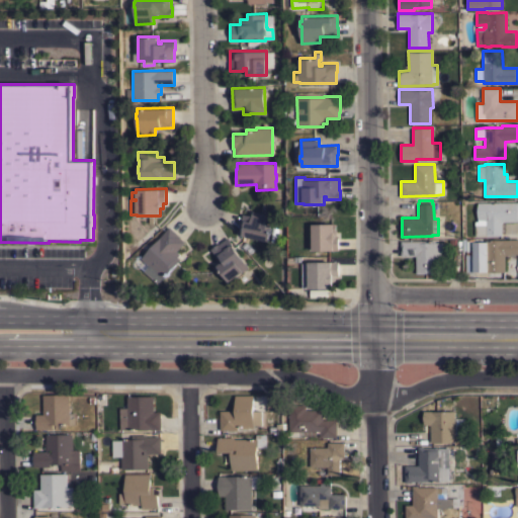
[(517,201),(517,221),(501,222),(501,235),(485,236),(485,234),(475,235),(473,221),(477,221),(477,202),(517,201)]
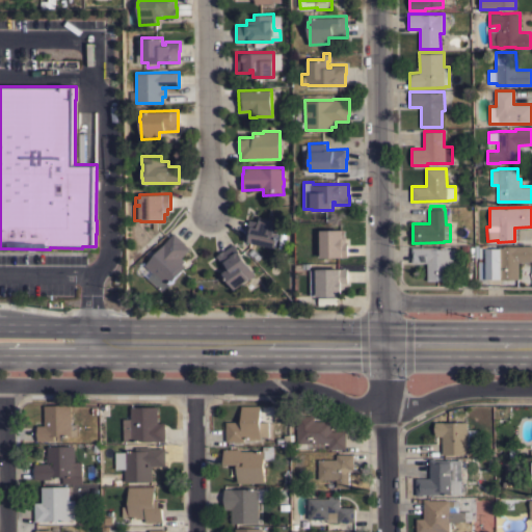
[(243,240),(246,227),(247,227),(249,219),(258,221),(259,216),(275,219),(273,229),(280,231),(275,247),(243,240)]
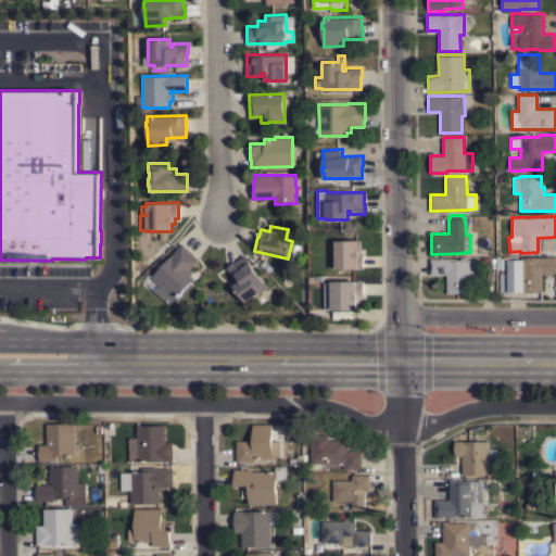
[(336,250),(335,250),(335,243),(336,243),(336,240),(361,239),(361,253),(363,253),(363,268),(356,268),(336,268),(336,250)]
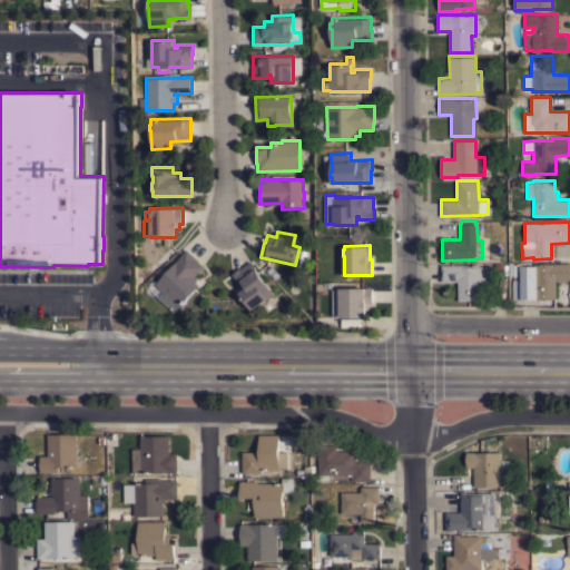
[(157,298),(163,292),(155,284),(176,262),(175,261),(186,249),(198,261),(198,262),(203,266),(194,276),(197,279),(195,282),(198,285),(179,306),(178,305),(172,312),(157,298)]
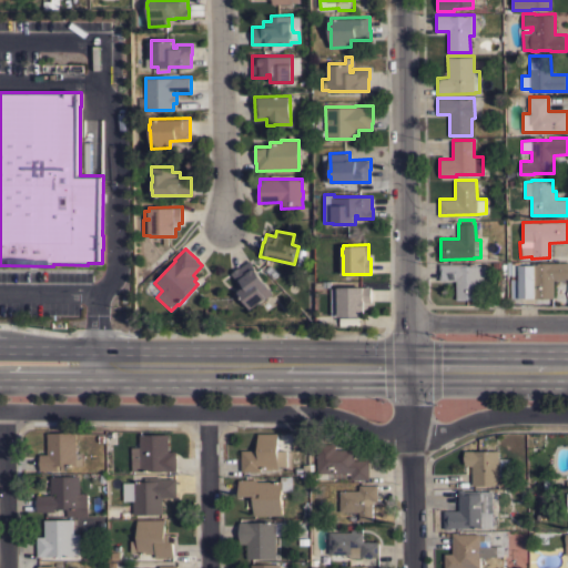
[(272,293),(251,308),(237,291),(244,285),(243,283),(240,285),(231,273),(239,266),(239,267),(250,260),(272,293)]
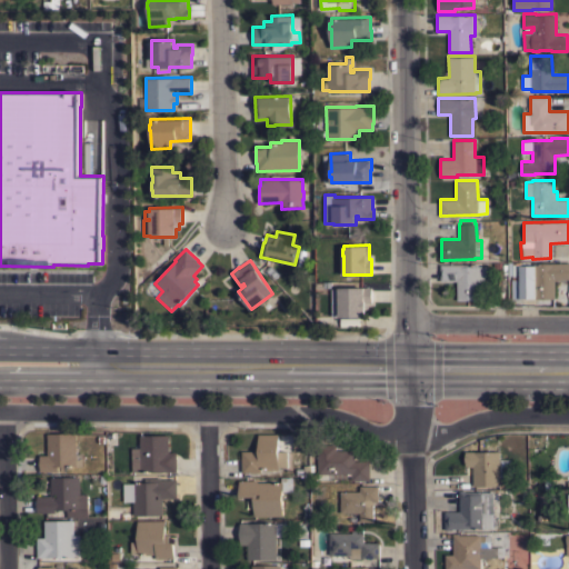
[(568,279),(555,279),(555,298),(552,298),(552,299),(549,299),(549,305),(541,305),(541,299),(511,299),(510,279),(512,279),(512,275),(508,275),(508,261),(511,261),(511,262),(520,262),(520,265),(533,265),(533,263),(553,263),(553,262),(568,262),(568,279)]
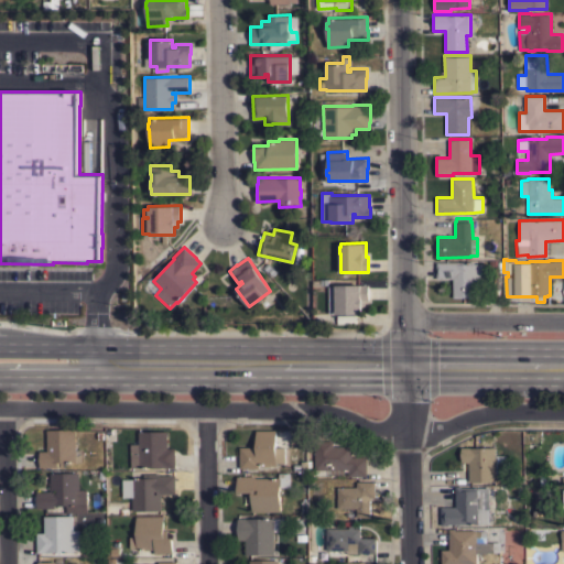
[(474,261),(474,263),(484,263),(484,282),(474,282),(474,296),(453,297),(453,279),(436,279),(436,262),(474,261)]
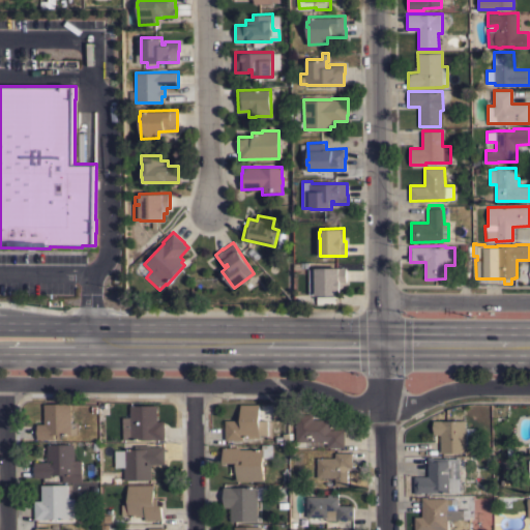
[(308,268),(316,268),(316,267),(346,267),(347,283),(344,283),(344,288),(340,288),(341,294),(333,294),(333,303),(317,304),(317,295),(316,295),(316,294),(308,294),(308,268)]
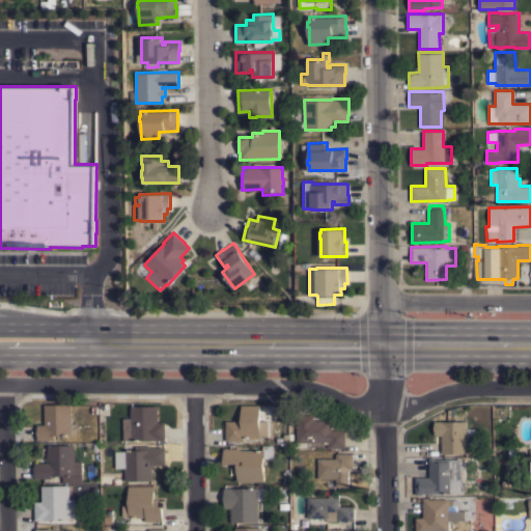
[(44,404),(71,404),(71,422),(77,422),(77,436),(72,436),(72,435),(54,435),(54,440),(36,440),(36,424),(44,424),(44,404)]
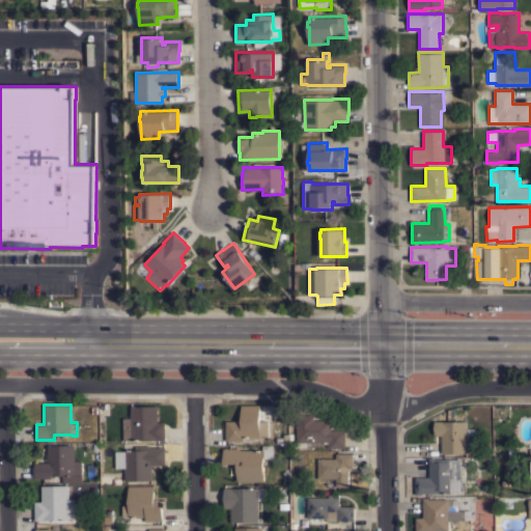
[(225,441),(225,421),(241,420),(241,406),(259,404),(259,421),(268,421),(268,436),(259,436),(259,438),(244,438),(244,441),(225,441)]
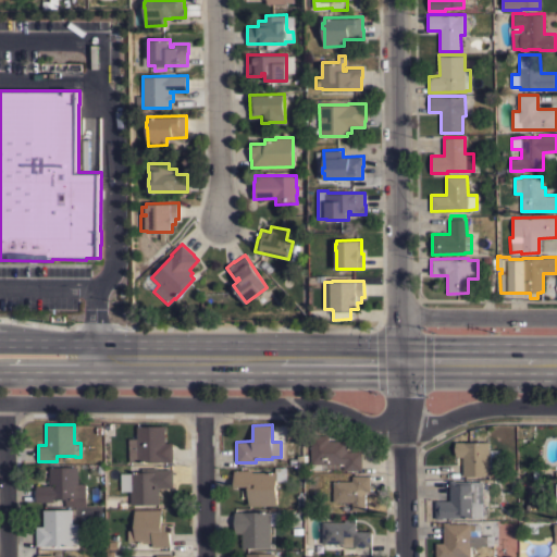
[(128,438),(136,438),(136,426),(164,425),(165,443),(172,442),(173,461),(161,461),(128,461),(128,438)]
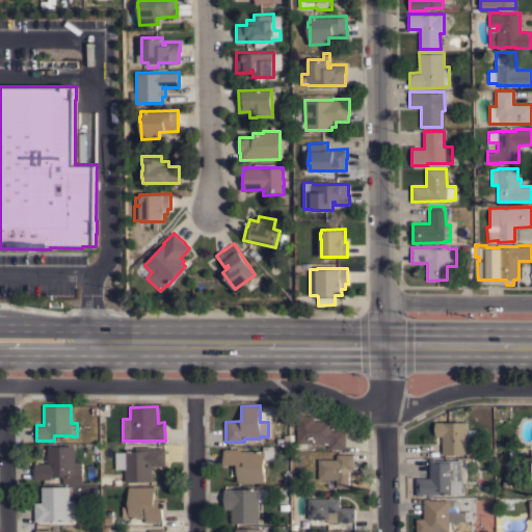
[(296,416),(314,416),(314,421),(331,421),(331,430),(346,430),(346,449),(328,449),(328,443),(297,443),(296,416)]
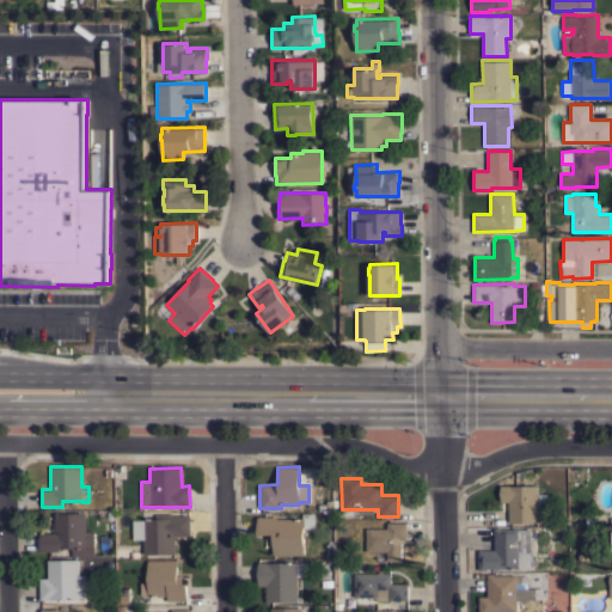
[(550,513),(538,513),(538,522),(509,522),(508,502),(503,502),(503,501),(501,501),(501,485),(510,485),(510,487),(537,485),(538,494),(549,494),(550,513)]
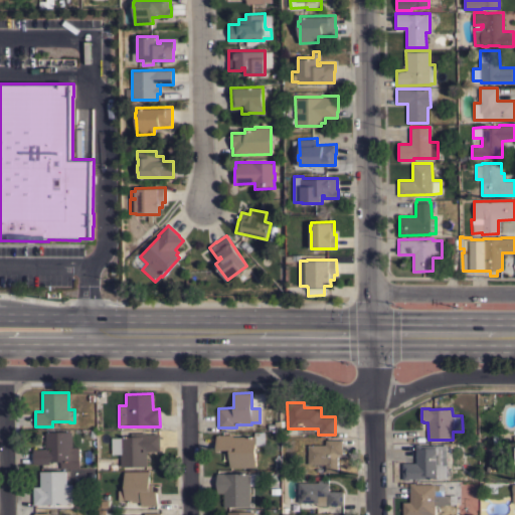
[(45,432),(71,432),(72,451),(73,451),(73,448),(78,448),(78,467),(67,467),(67,461),(49,462),(49,464),(33,464),(33,449),(45,449),(45,432)]
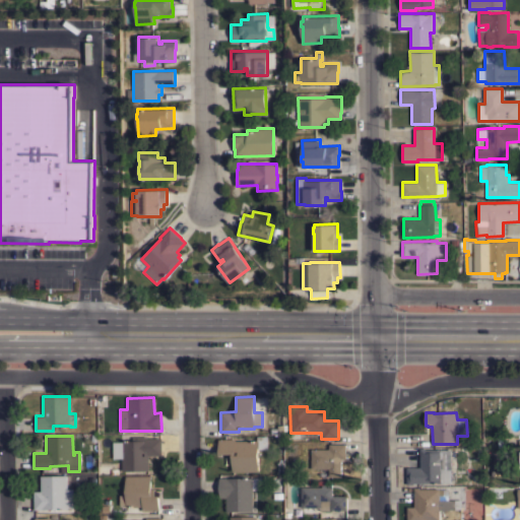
[(148,455),(148,470),(122,471),(121,458),(113,459),(112,441),(132,440),(132,437),(146,436),(146,438),(161,438),(161,450),(163,450),(163,454),(161,454),(161,455),(148,455)]
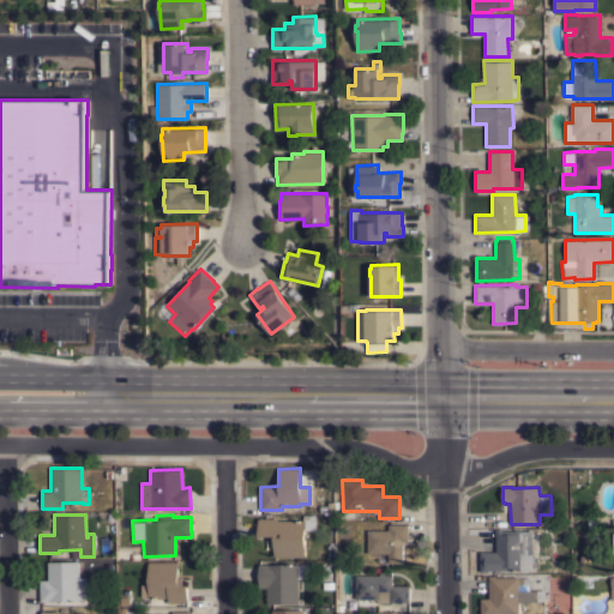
[(304,515),(314,515),(315,530),(305,530),(305,557),(274,557),(274,536),(258,536),(258,518),(277,518),(277,521),(304,519),(304,515)]
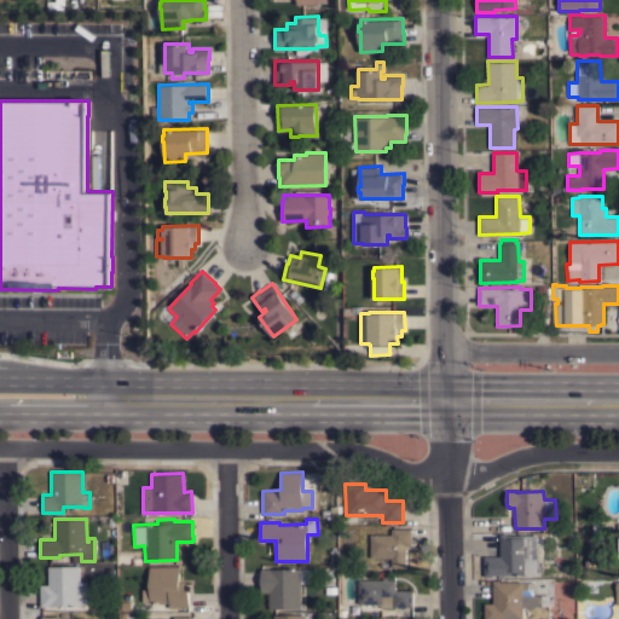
[(406,567),(392,567),(392,565),(376,565),(376,557),(370,557),(370,534),(391,534),(391,528),(412,528),(412,545),(406,545),(406,567)]
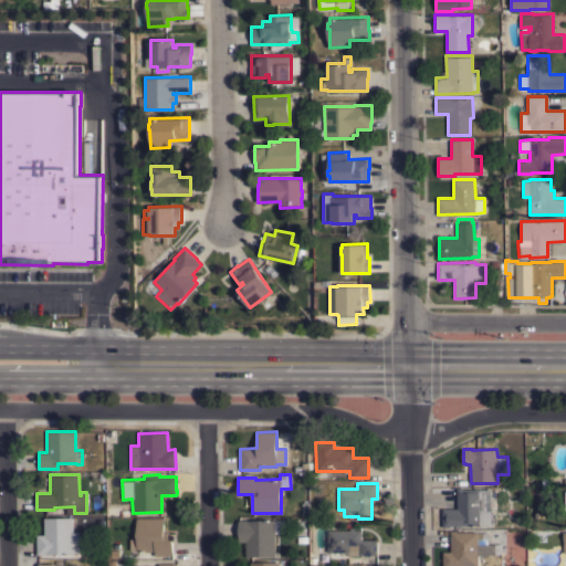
[(491,525),(450,525),(450,527),(442,527),(442,509),(457,509),(457,488),(462,488),(462,490),(490,489),(491,525)]
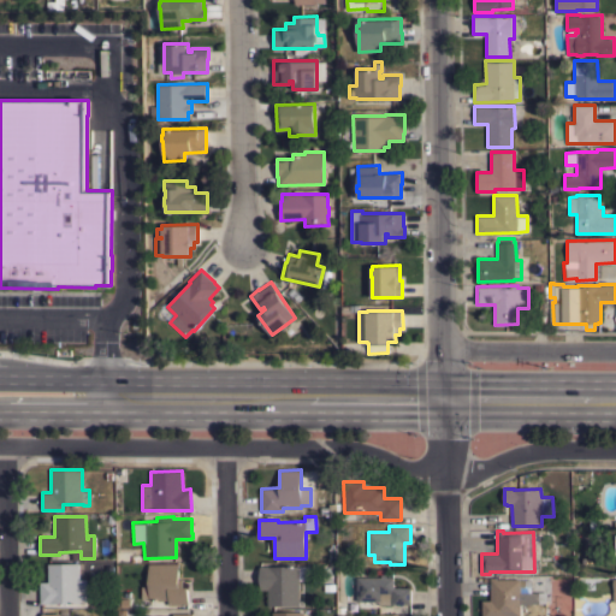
[(47,563),(78,563),(80,579),(86,579),(86,586),(87,586),(87,594),(86,594),(86,602),(80,602),(80,603),(40,603),(40,581),(48,581),(47,563)]
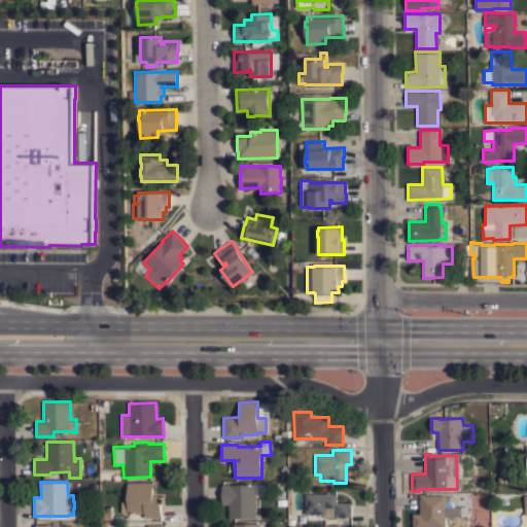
[(152,482),(152,495),(156,495),(156,502),(161,502),(161,517),(144,518),(144,514),(127,514),(127,516),(121,516),(120,502),(128,502),(127,482),(152,482)]
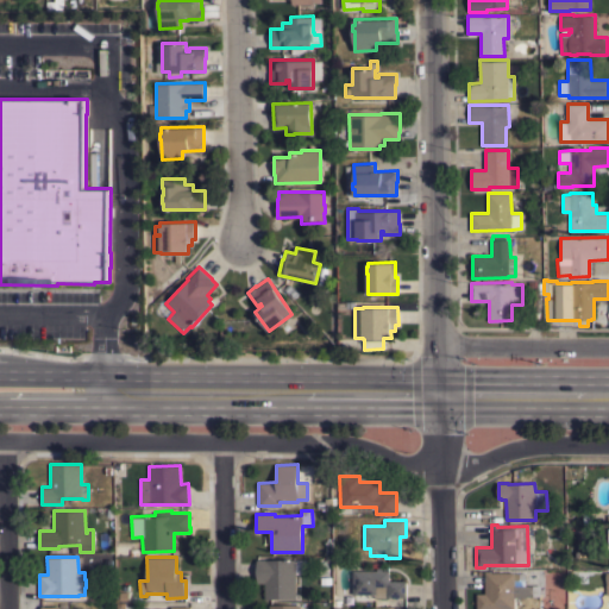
[(295,598),(264,600),(264,583),(257,583),(256,559),(264,559),(303,559),(303,573),(295,573),(295,598)]
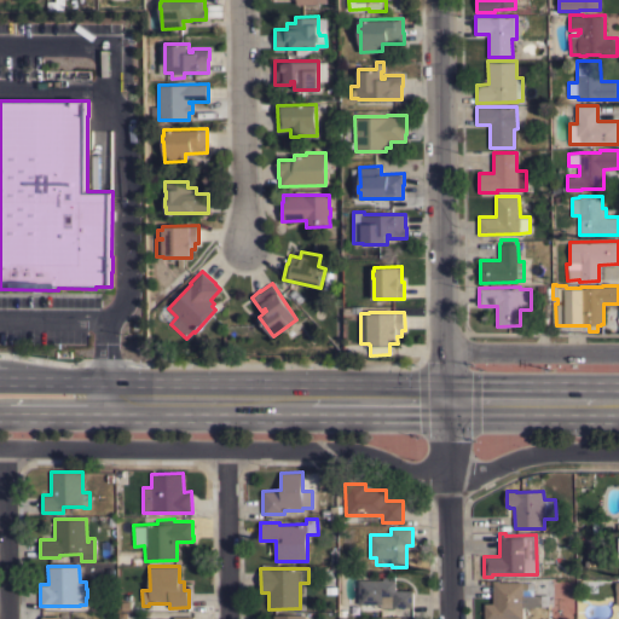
[(382,579),(382,577),(388,577),(388,579),(395,579),(395,590),(412,590),(412,607),(380,607),(380,605),(358,605),(358,579),(382,579)]
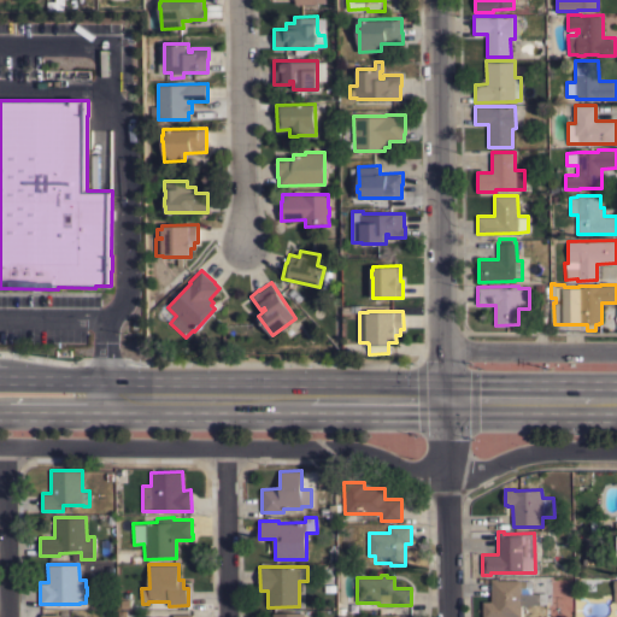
[(540,593),(540,605),(521,605),(521,616),(482,616),(482,601),(491,601),(491,579),(498,579),(498,580),(521,580),(521,593),(533,593),(540,593)]
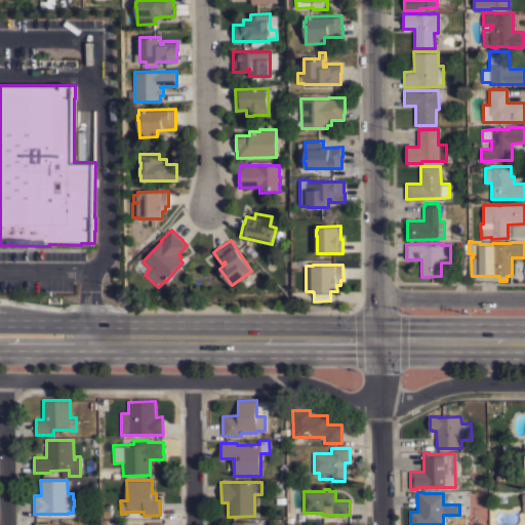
[(103,517),(103,509),(111,509),(111,517),(103,517)]
